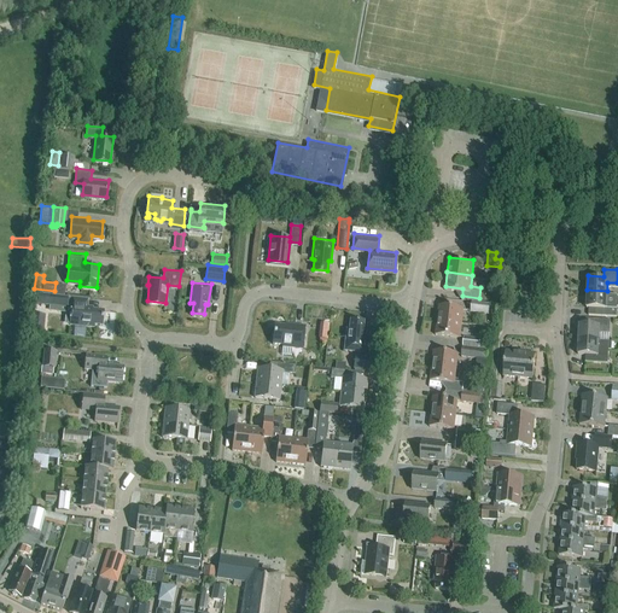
[(607,291),(587,290),(587,304),(589,304),(588,311),(617,313),(617,291),(607,291)]
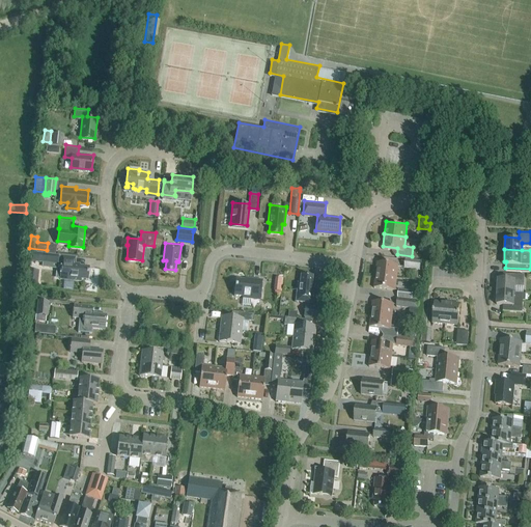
[(44,251),(43,259),(57,260),(58,252),(44,251)]
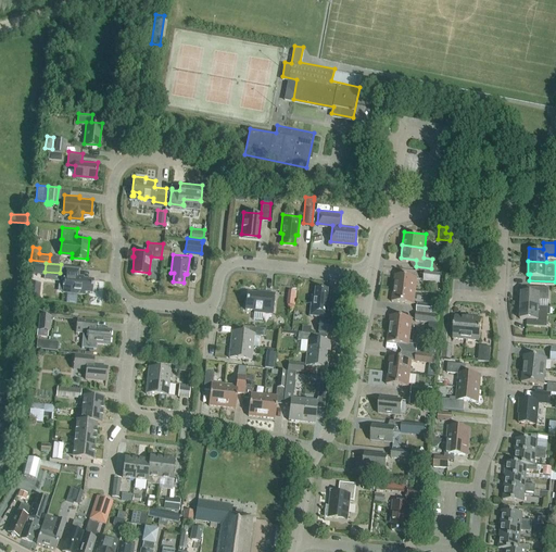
[(64,272),(62,289),(85,291),(85,289),(91,290),(93,277),(77,275),(78,273),(78,266),(65,265),(64,272)]
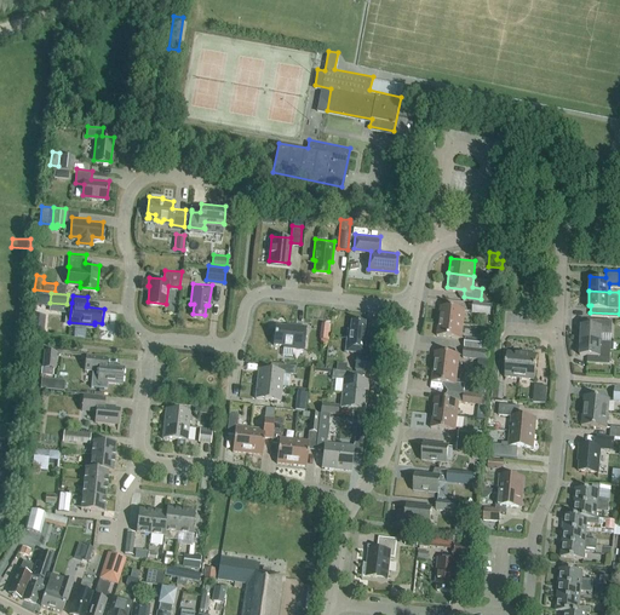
[(474,300),(472,310),(489,312),(491,302),(474,300)]
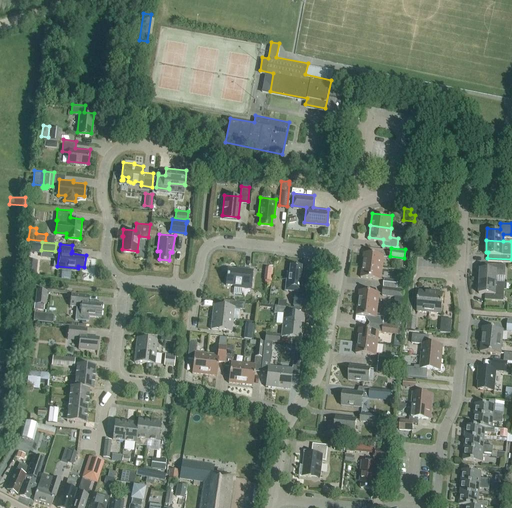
[(383,265),(384,253),(363,250),(362,262),(383,265)]
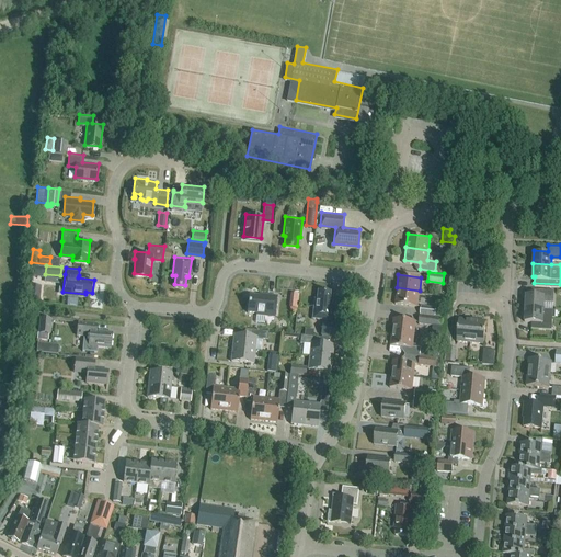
[(38,296),(39,283),(30,282),(27,295),(38,296)]
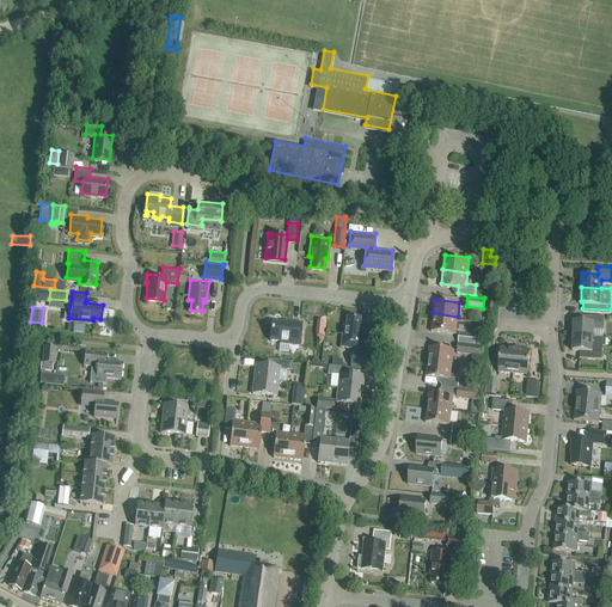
[(605,313),(591,312),(581,312),(581,319),(575,319),(574,332),(594,333),(594,326),(605,326),(605,313)]
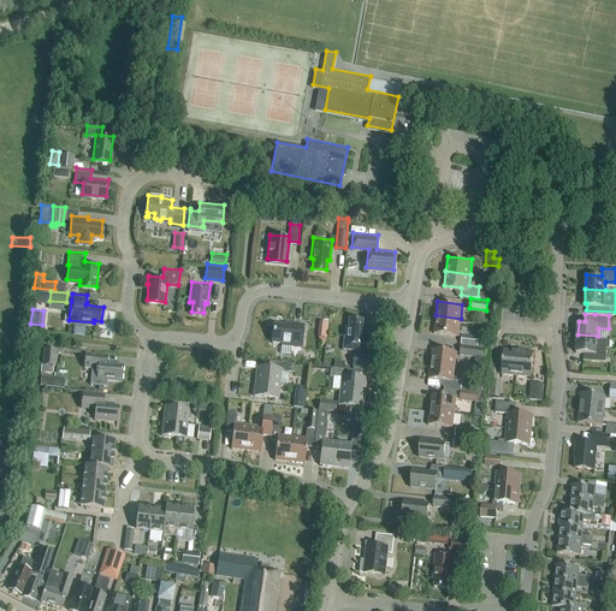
[(363,327),(361,327),(362,318),(349,315),(348,325),(345,325),(343,345),(361,348),(363,327)]
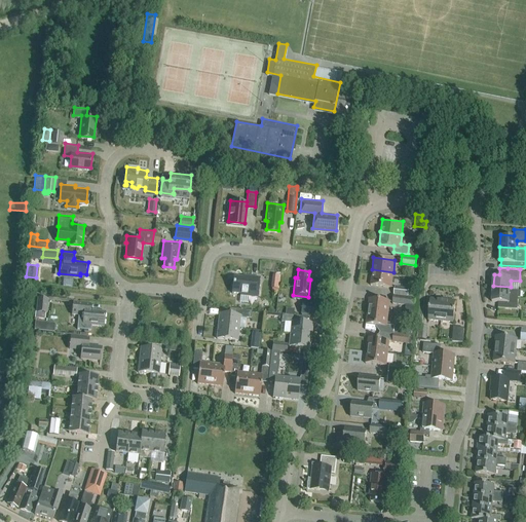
[(391,285),(393,272),(372,269),(370,283),(391,285)]
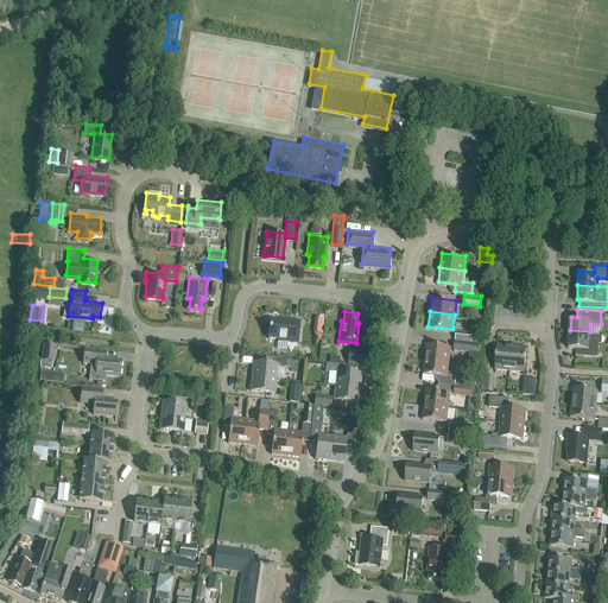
[(315,313),(314,329),(322,330),(323,315),(322,315),(315,313)]
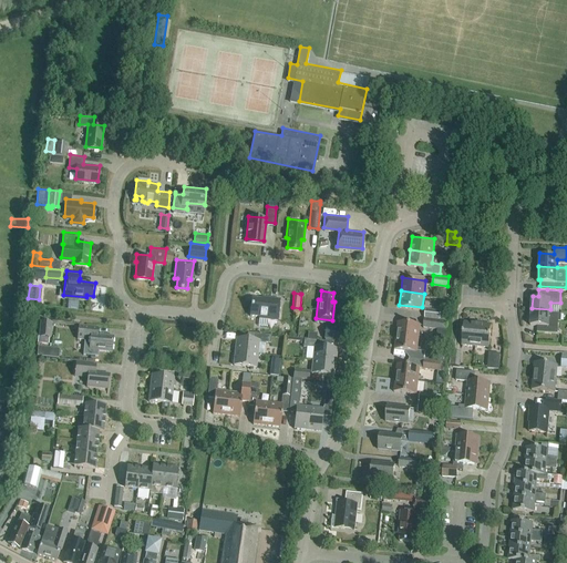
[(259,314),(259,316),(277,317),(279,296),(261,295),(261,296),(251,295),(250,313),(259,314)]
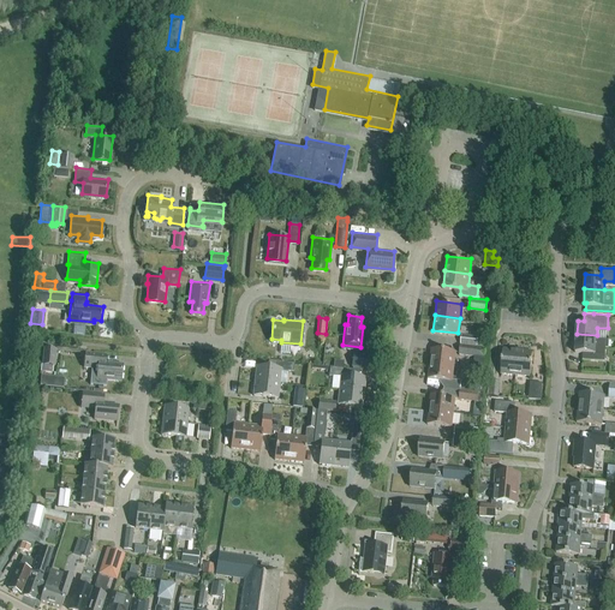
[(460,341),(477,342),(478,335),(461,333),(460,341)]
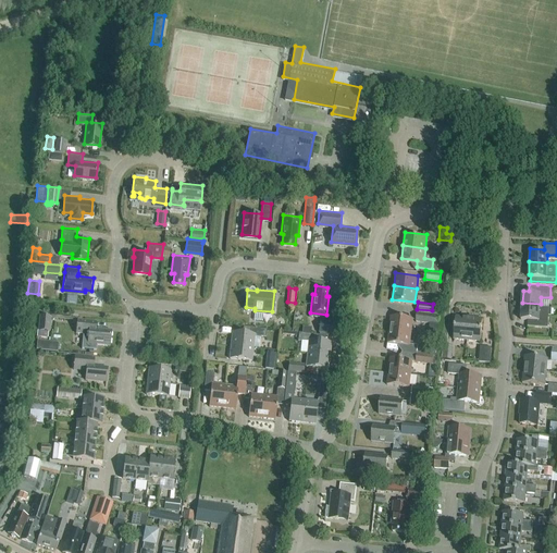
[(529,316),(529,323),(549,323),(549,311),(552,311),(552,305),(541,304),(522,303),(522,316),(529,316)]
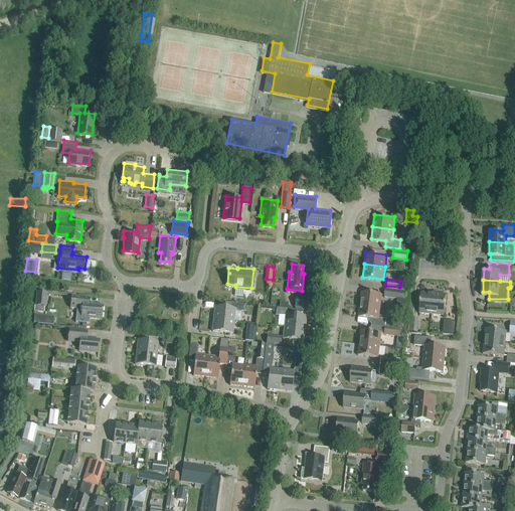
[(385,287),(384,294),(405,297),(406,290),(385,287)]
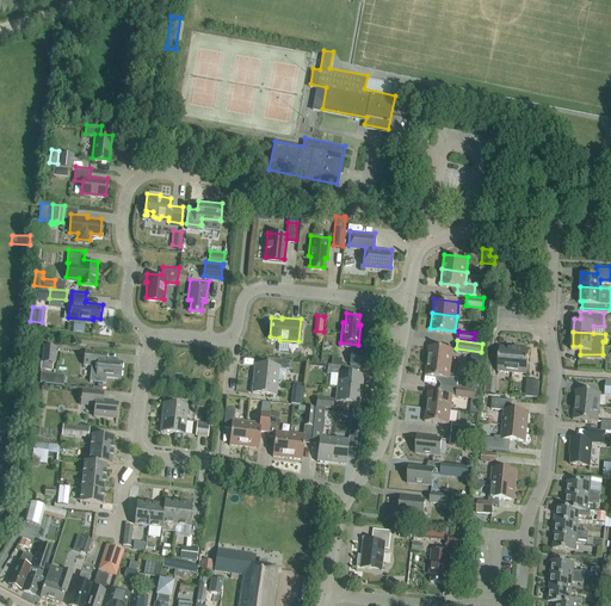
[(53,344),(43,342),(42,359),(51,359),(53,344)]
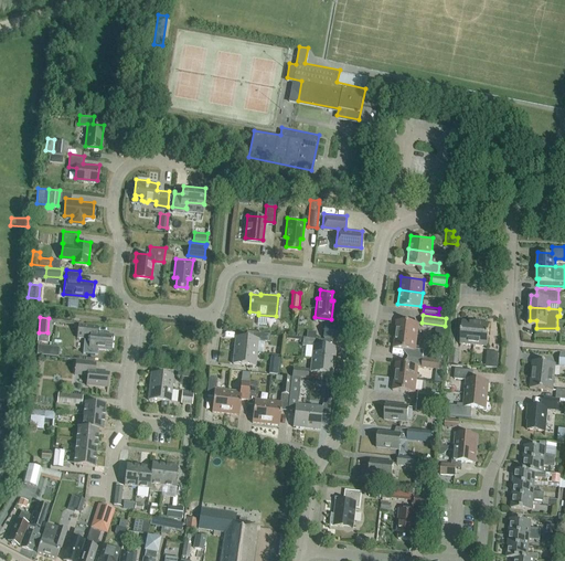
[(396,318),(395,331),(417,334),(418,321),(396,318)]
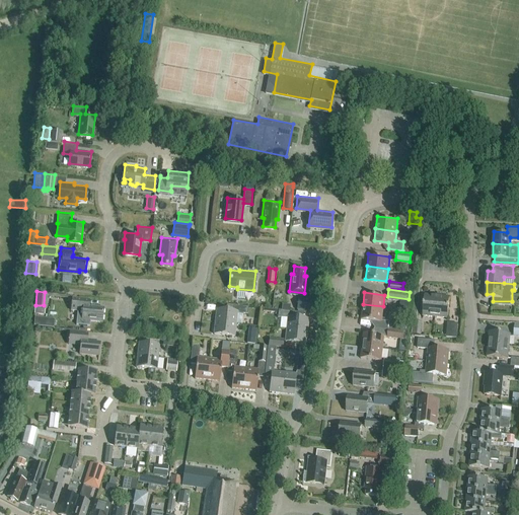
[(422,313),(434,314),(436,293),(424,292),(422,313)]
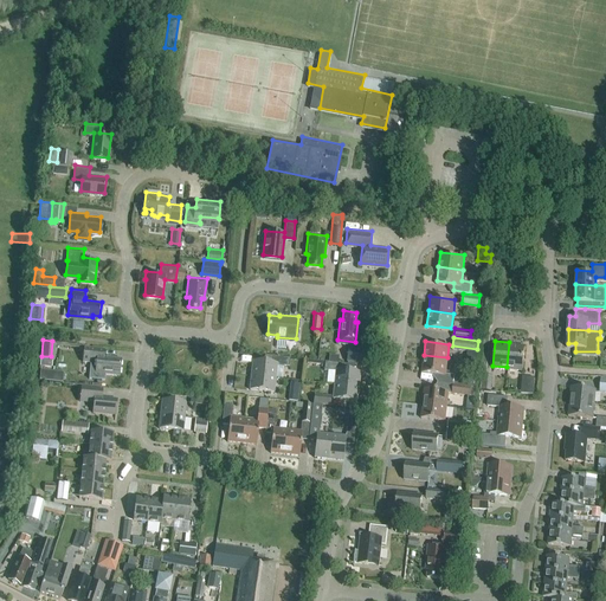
[(509,342),(507,367),(522,368),(524,343),(509,342)]
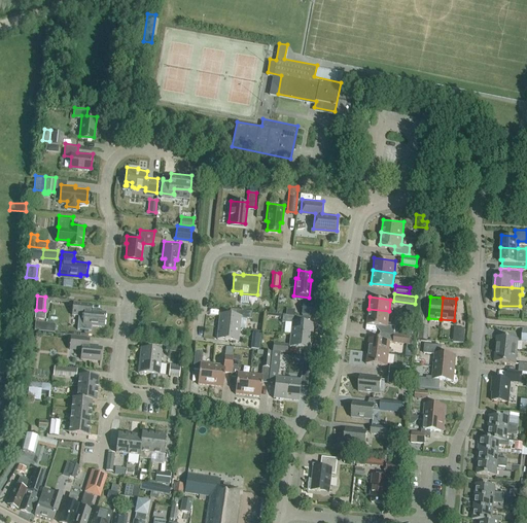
[(73,300),(72,312),(76,312),(78,313),(78,314),(77,326),(80,327),(89,328),(89,327),(91,328),(92,324),(92,323),(103,324),(105,310),(90,308),(91,302),(77,300),(73,300)]
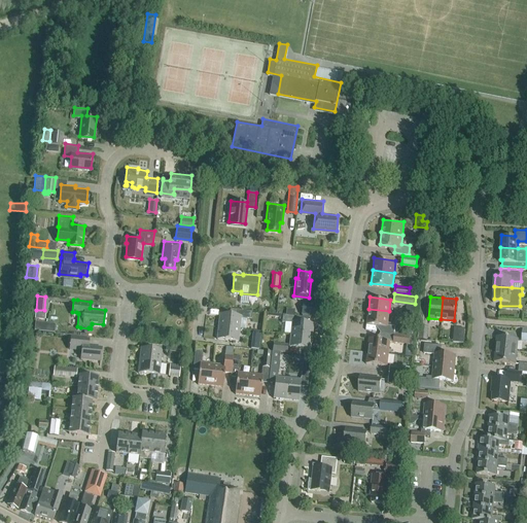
[(315,303),(303,301),(302,311),(314,313),(314,312),(315,305),(315,303)]
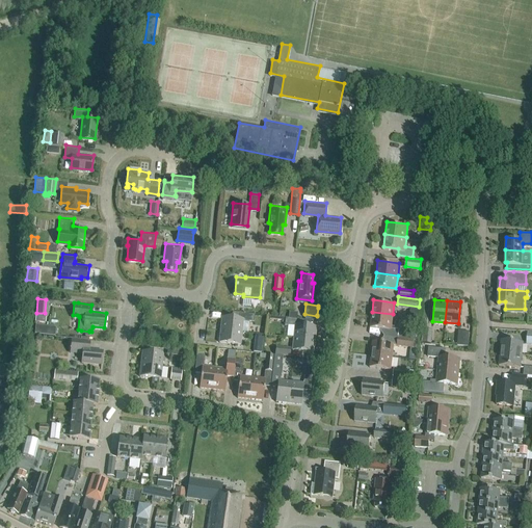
[(237,310),(237,316),(221,314),(220,326),(241,328),(243,318),(254,319),(255,312),(237,310)]
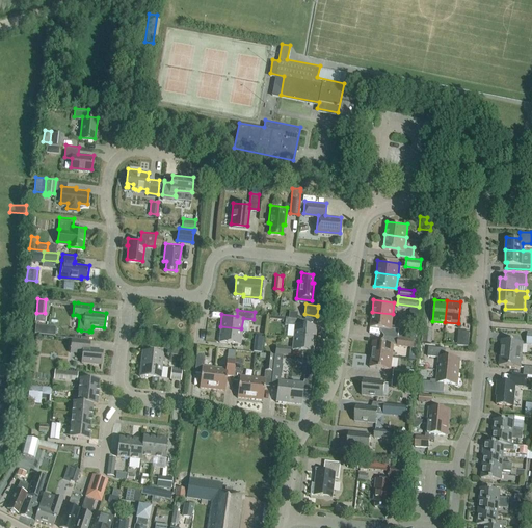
[(393,314),(372,312),(370,324),(392,327),(393,314)]
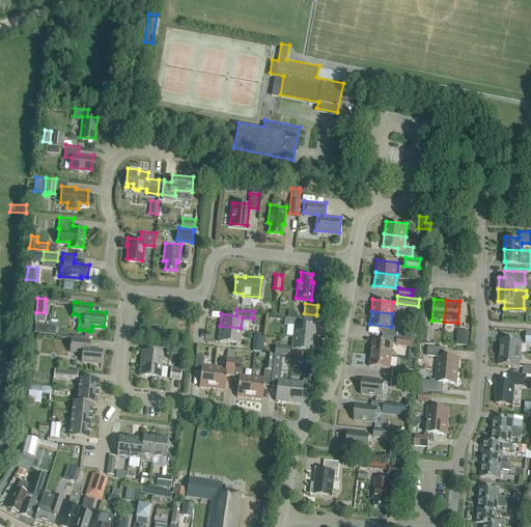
[(315,324),(300,322),(301,315),(284,314),(284,322),(294,323),(292,333),(314,335),(315,324)]
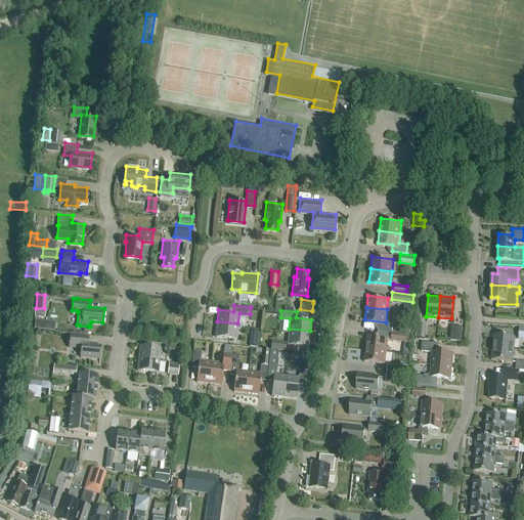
[(35,317),(34,326),(45,327),(45,318),(35,317)]
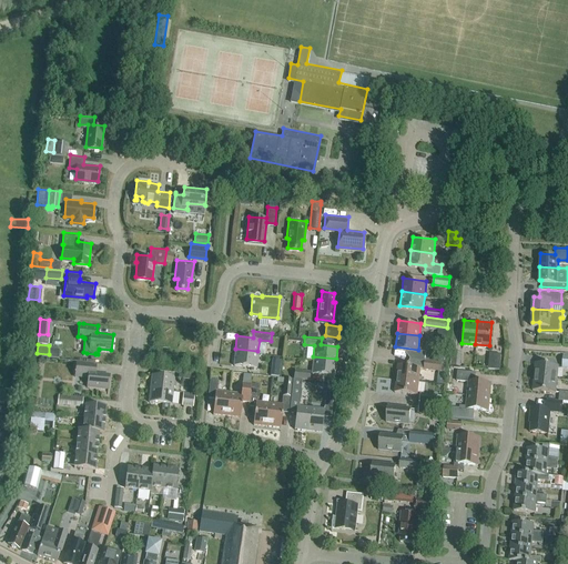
[(235,349),(234,363),(256,365),(257,351),(235,349)]
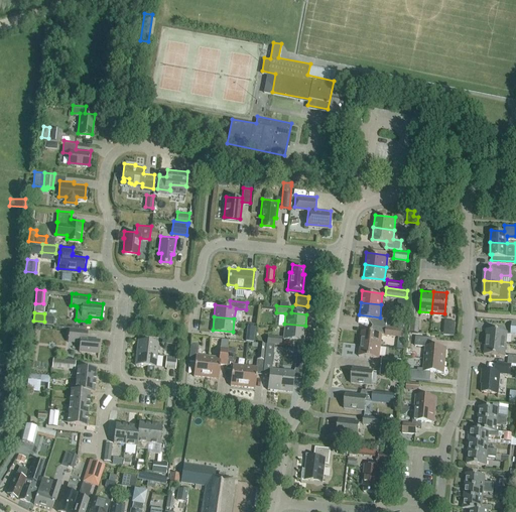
[(403,328),(404,320),(387,316),(386,325),(403,328)]
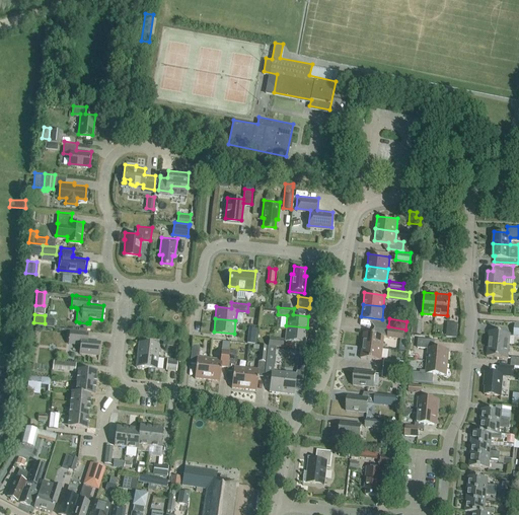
[(456,336),(457,321),(447,320),(446,335),(456,336)]
